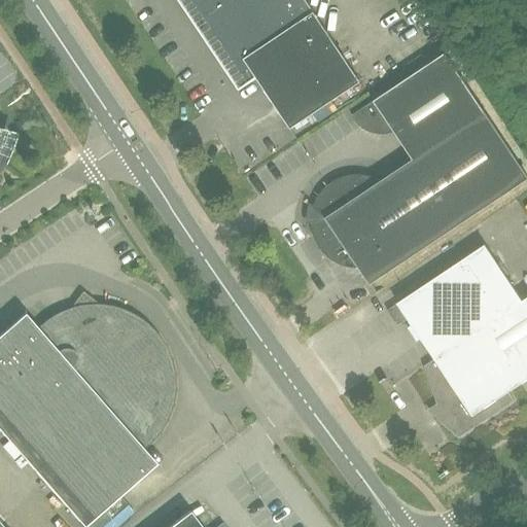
[(306,0),(179,0),(240,90),(256,78),(291,129),(361,82),(306,0)]
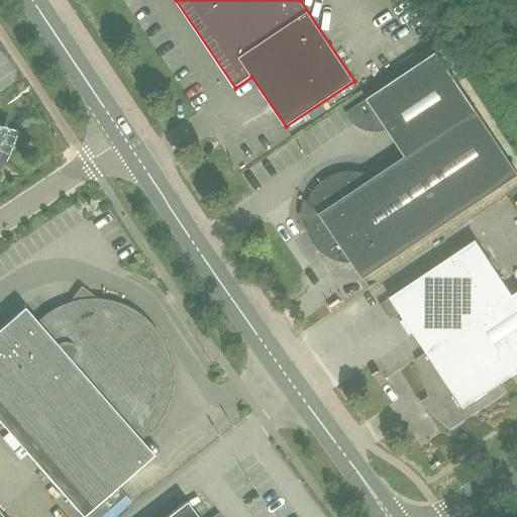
[(516,177),(516,172),(476,110),(437,53),(345,114),(348,117),(349,119),(351,121),(354,123),(356,125),(358,127),(362,128),(364,129),(367,130),(370,131),(372,131),(375,131),(378,131),(381,131),(385,130),(387,129),(406,157),(375,178),(372,176),(369,175),(366,174),(362,173),(356,172),(351,172),(345,172),(340,173),(335,175),(330,177),(326,179),(322,182),(318,186),(314,191),(311,196),(308,202),(307,207),(306,213),(306,218),(306,223),(307,228),(309,233),(311,238),(314,242),(317,247),(322,251),(327,255),(333,259),(337,261),(342,263),(347,263),(352,263),(364,279),(516,177)]
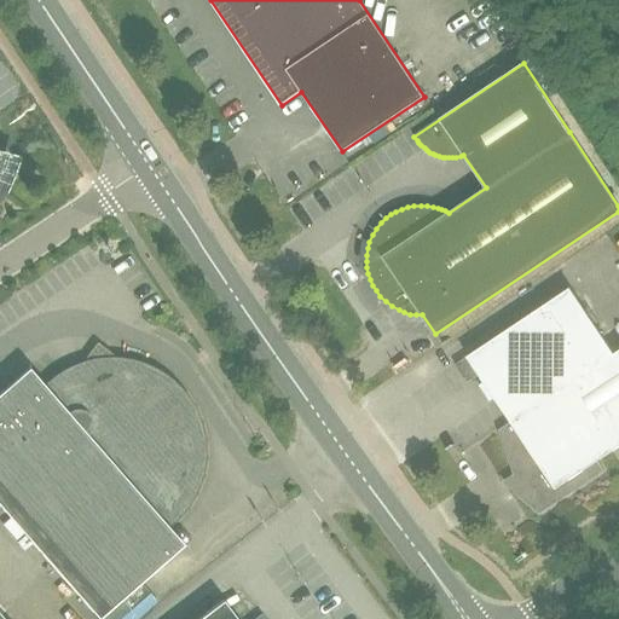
[(0,194),(0,195),(3,191),(4,187),(6,184),(9,179),(10,174),(12,169),(13,165),(15,160),(7,157),(0,156),(0,194)]
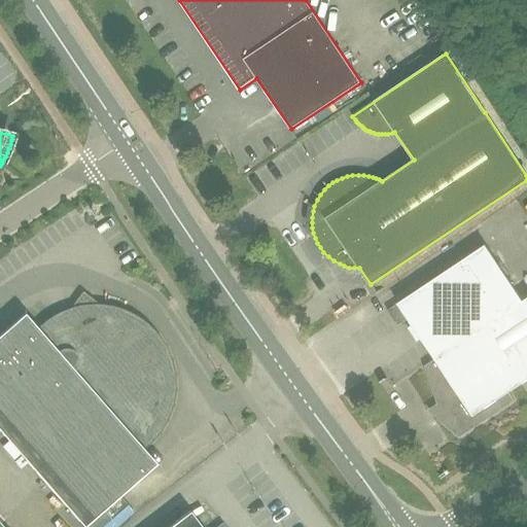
[(435,359),(523,301),(485,245),(388,310),(398,325),(409,319),(435,359)]
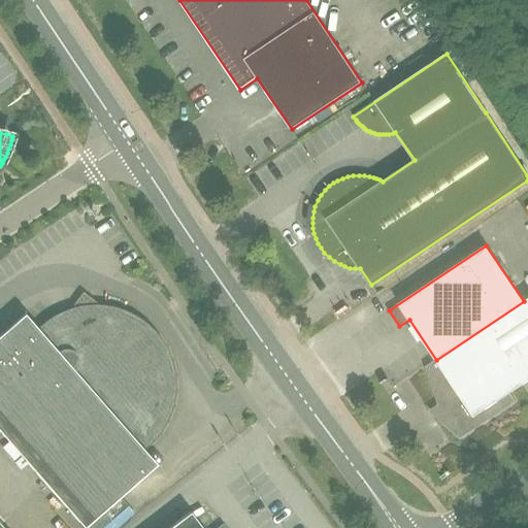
[(524,301),(436,360),(425,367),(441,415),(436,418),(460,438),(516,401),(510,393),(523,385),(527,381),(527,299),(524,302),(524,301)]
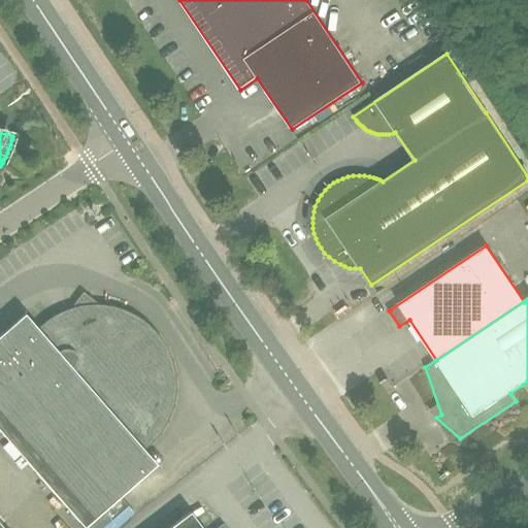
[(47,329),(41,334),(25,315),(0,335),(0,432),(84,527),(156,465),(139,446),(145,440),(147,438),(151,435),(155,429),(159,423),(162,417),(165,409),(167,403),(168,396),(169,389),(169,381),(168,376),(168,371),(166,367),(165,362),(163,358),(162,353),(159,349),(157,344),(153,338),(147,333),(142,328),(136,324),(130,321),(122,317),(120,316),(116,315),(111,314),(108,312),(104,312),(100,311),(96,311),(92,312),(88,312),(81,314),(77,314),(73,315),(71,316),(66,317),(62,319),(54,324),(51,326),(47,329)]
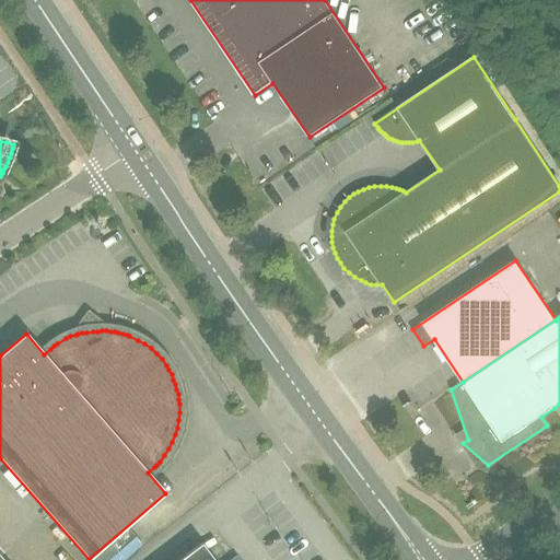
[(213,559),(201,544),(178,559),(213,559)]
